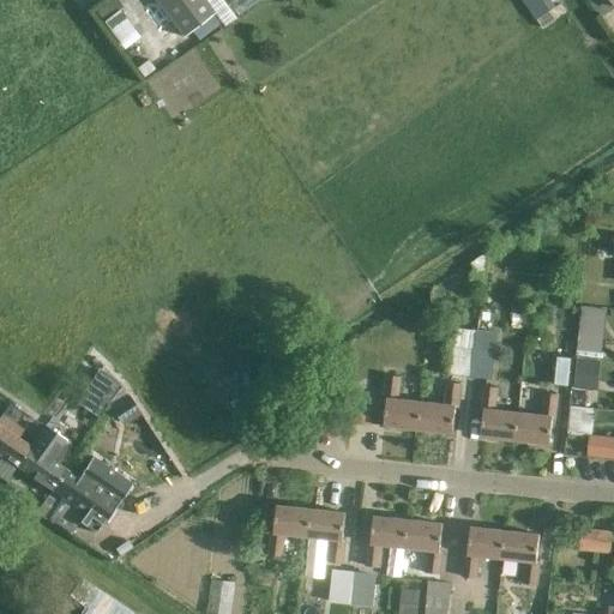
[(154,0),(182,38),(215,14),(212,11),(221,5),(217,0),(154,0)]
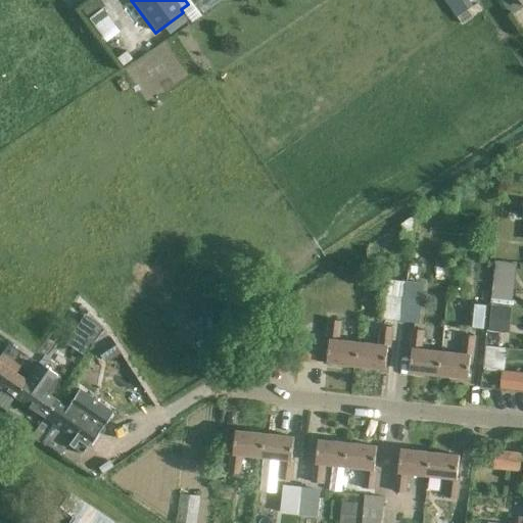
[(126,51),(116,58),(122,66),(132,59),(126,51)]
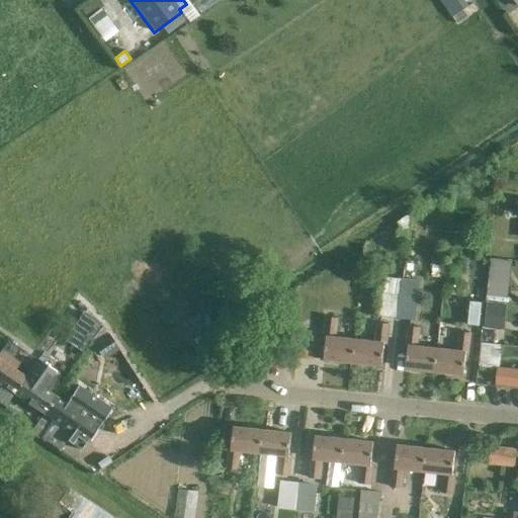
[(399,226),(397,237),(407,238),(408,227),(399,226)]
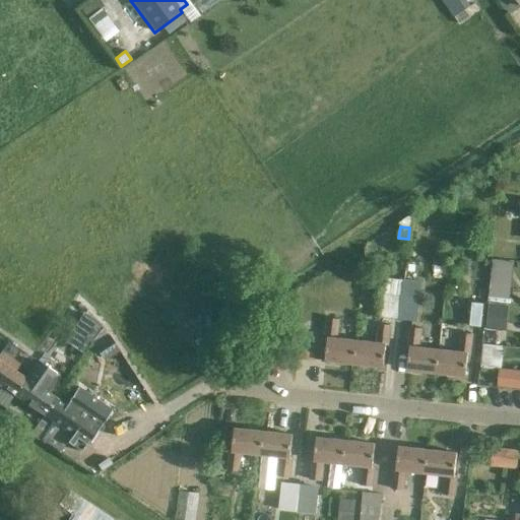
[(493,260),(489,298),(510,300),(510,299),(512,280),(514,262),(493,260)]
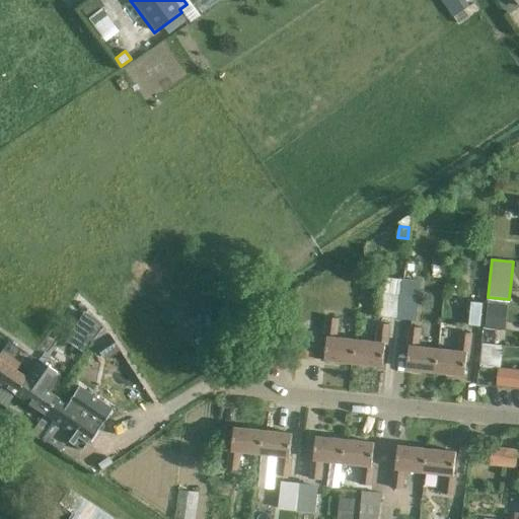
[(403,280),(382,278),(378,318),(399,320),(401,296),(403,280)]
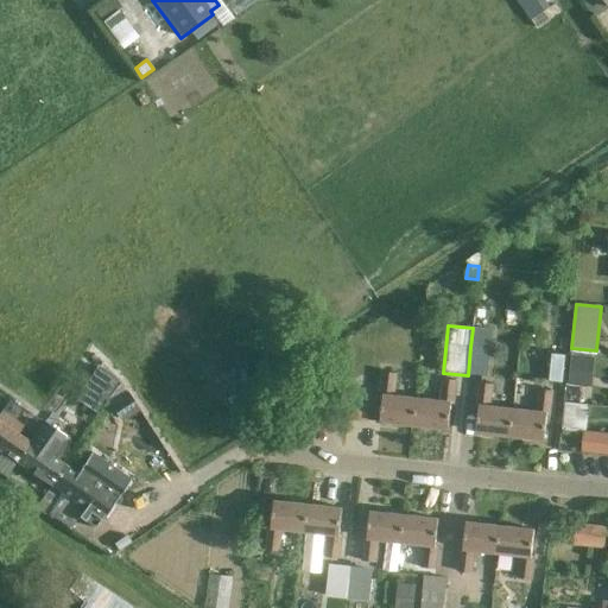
[(491,349),(470,347),(468,375),(487,377),(491,349)]
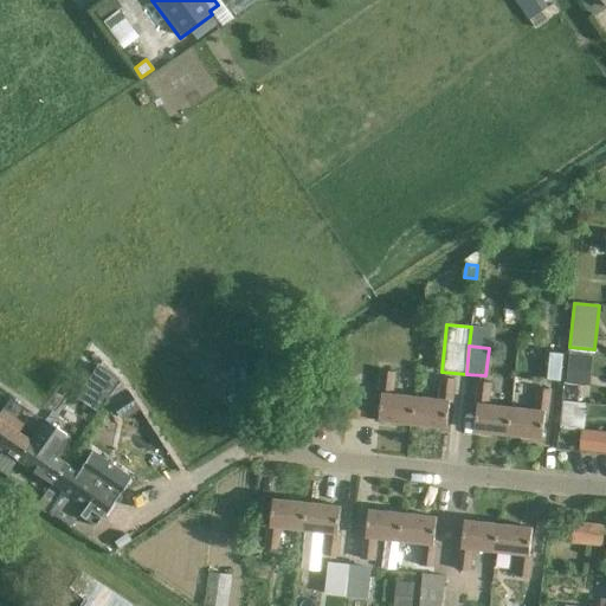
[(569,354),(566,384),(591,386),(593,356),(569,354)]
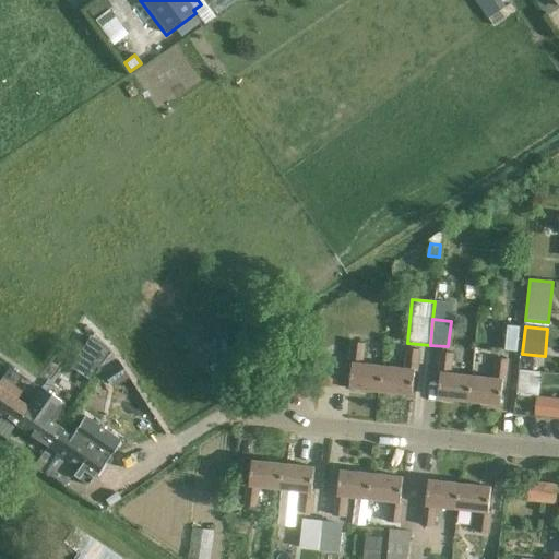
[(92,334),(72,365),(91,377),(110,346),(92,334)]
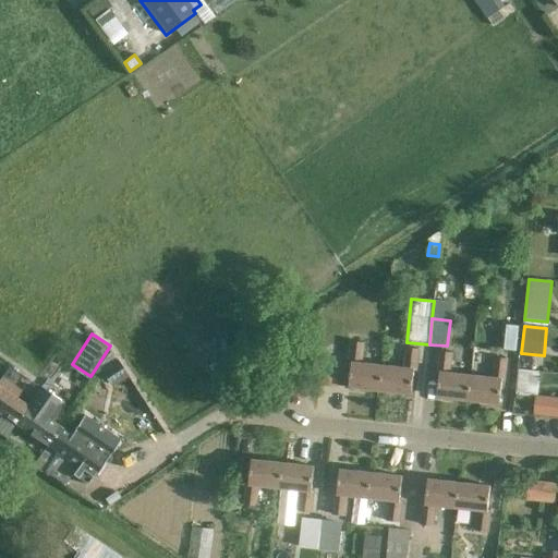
[(349,387),(380,391),(384,364),(364,362),(365,346),(352,343),(350,363),(352,363),(349,387)]
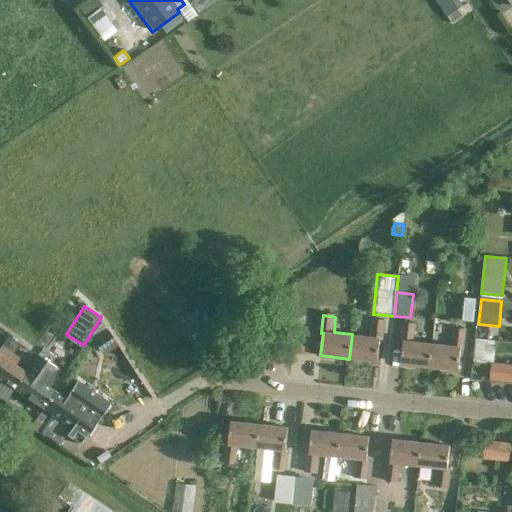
[(382,340),(384,321),(374,320),(372,336),(352,334),(349,359),(378,362),(380,340),(382,340)]
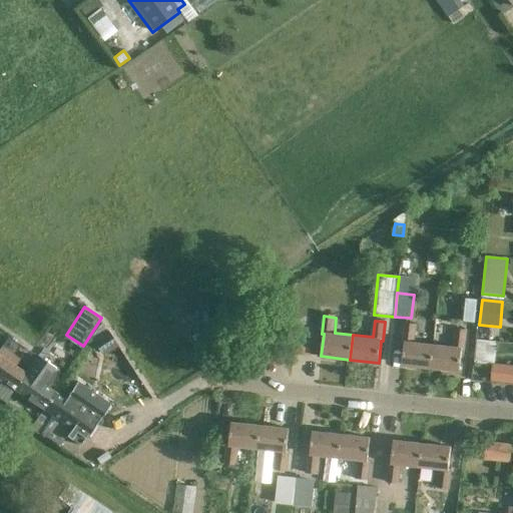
[(402,366),(431,369),(433,345),(417,343),(419,326),(405,324),(402,343),(405,344),(402,366)]
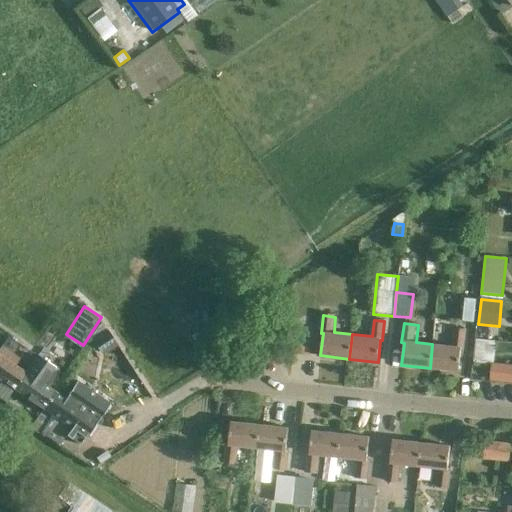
[(116,345),(107,330),(92,339),(98,349),(108,350),(116,345)]
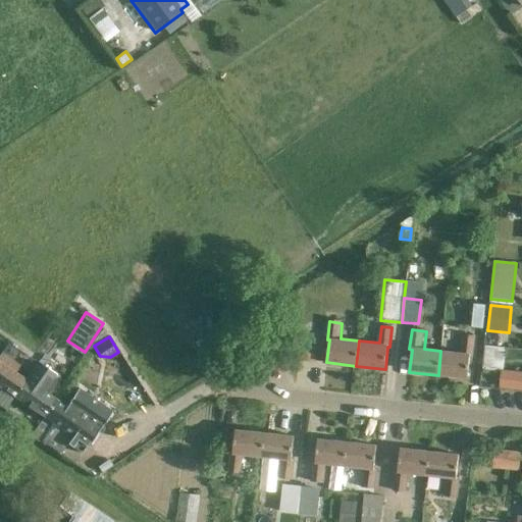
[(461,353),(440,351),(438,375),(467,378),(470,356),(473,356),(475,337),(463,336),(461,353)]
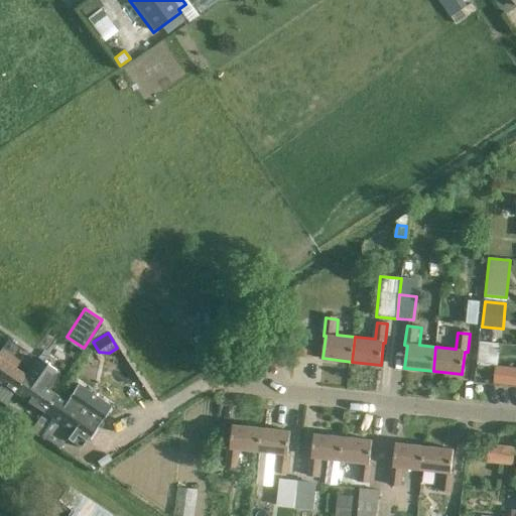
[(8,340),(0,350),(0,382),(14,392),(25,375),(15,369),(20,362),(14,357),(20,348),(8,340)]
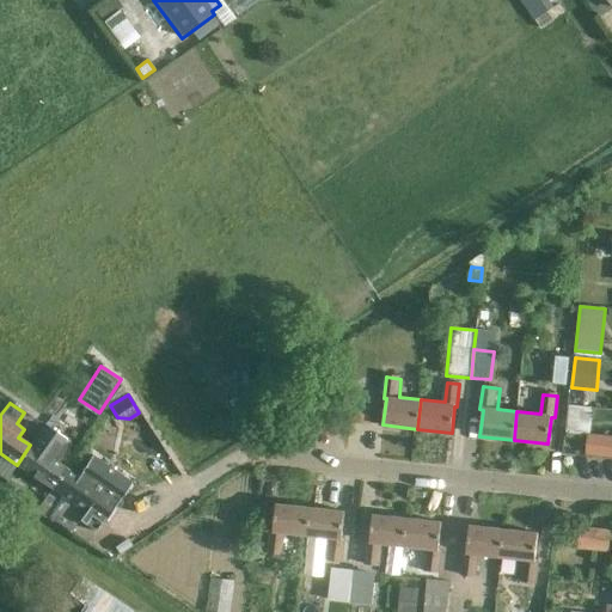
[(87,408),(77,426),(85,432),(98,415),(87,408)]
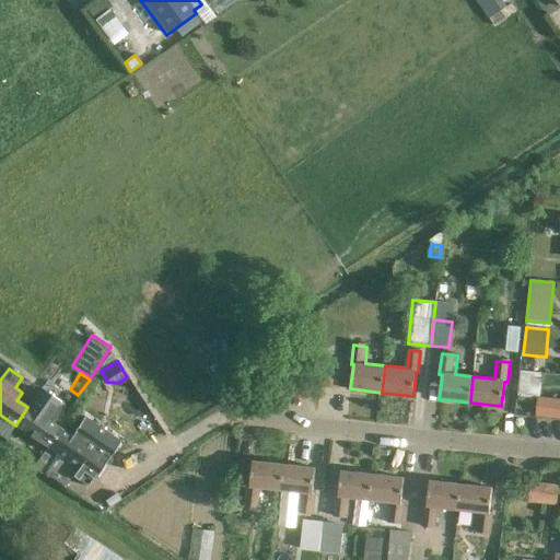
[(27,407),(15,426),(46,446),(59,429),(44,419),(50,409),(53,410),(58,403),(41,391),(27,408),(27,407)]
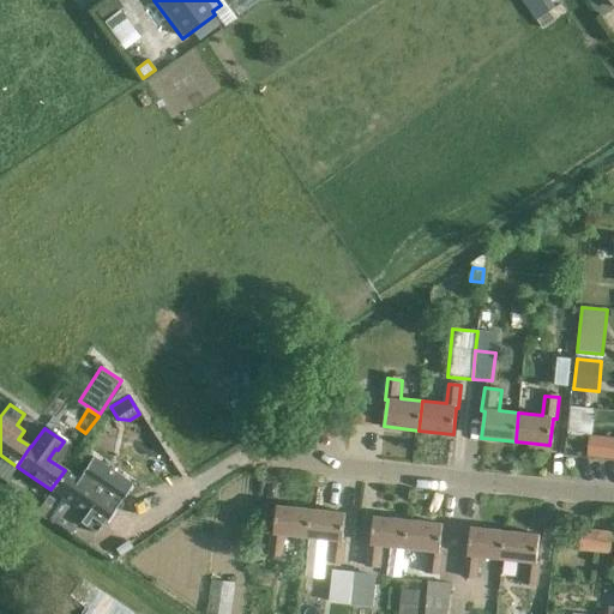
[(613,438),(590,437),(589,456),(613,458),(613,438)]
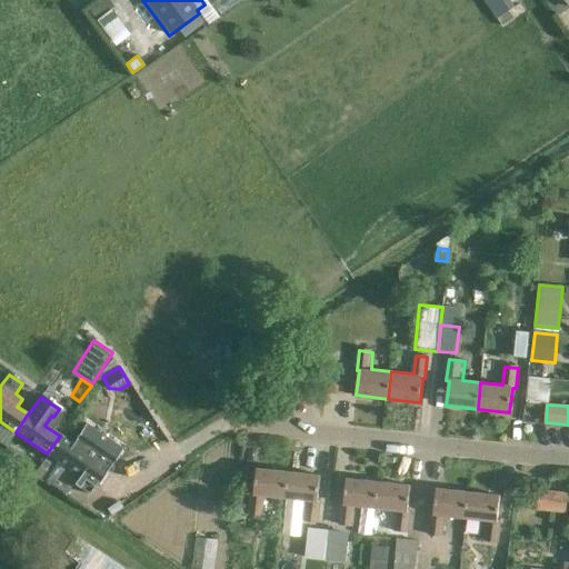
[(86,423),(71,443),(60,436),(47,453),(78,475),(72,482),(88,495),(93,486),(96,487),(121,449),(86,423)]
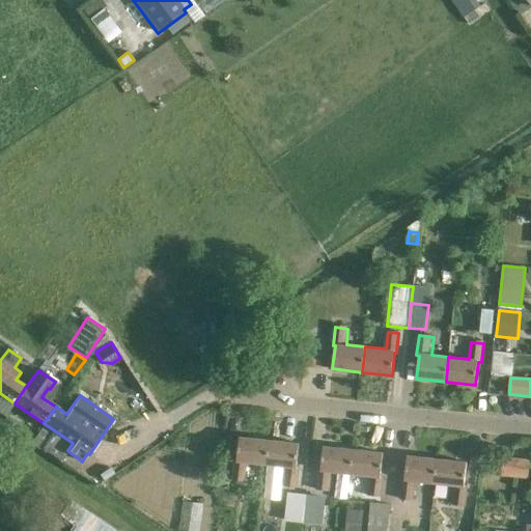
[(240,438),(238,458),(238,459),(234,459),(232,480),(244,481),(246,463),(267,465),(270,441),(240,438)]
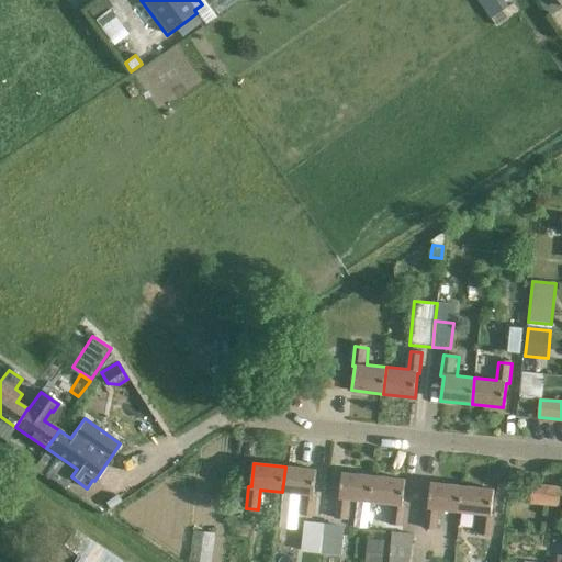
[(316,470),(285,467),(282,492),(303,494),(301,516),(314,517),(316,495),(314,494),(316,470)]
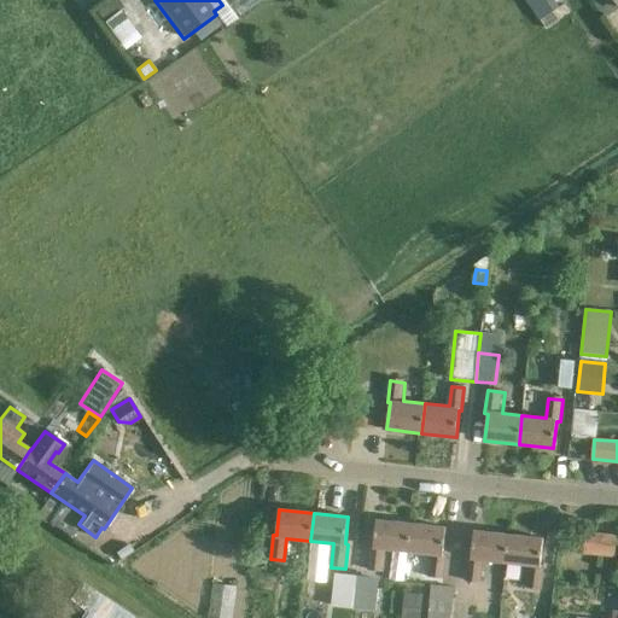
[(377,520),(373,547),(373,548),(371,548),(368,573),(382,575),(384,551),(408,553),(412,524),(377,520)]
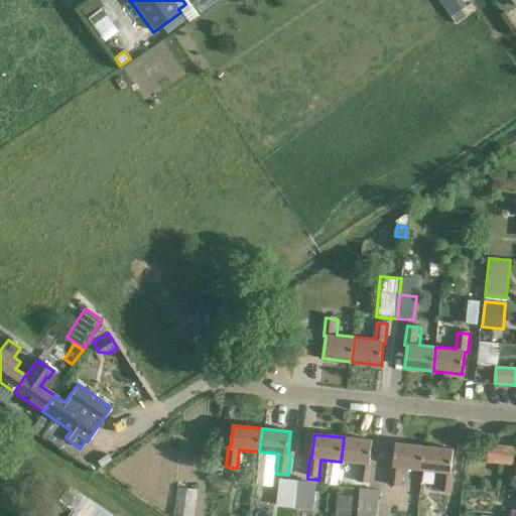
[(372,440),(344,437),(341,462),(361,464),(359,483),(369,484),(371,467),(369,467),(372,440)]
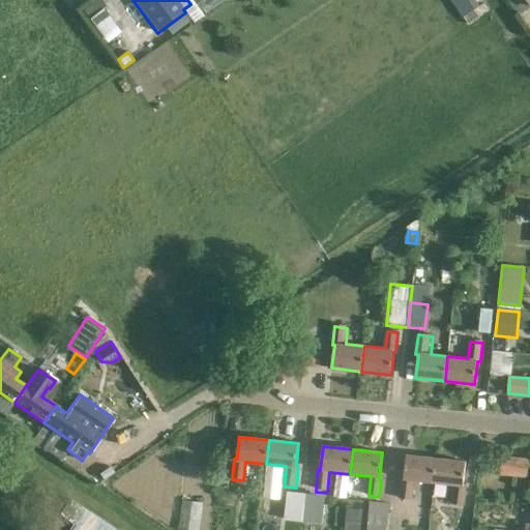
[(407,455),(405,476),(404,480),(402,479),(400,500),(412,501),(414,483),(434,486),(436,459),(407,455)]
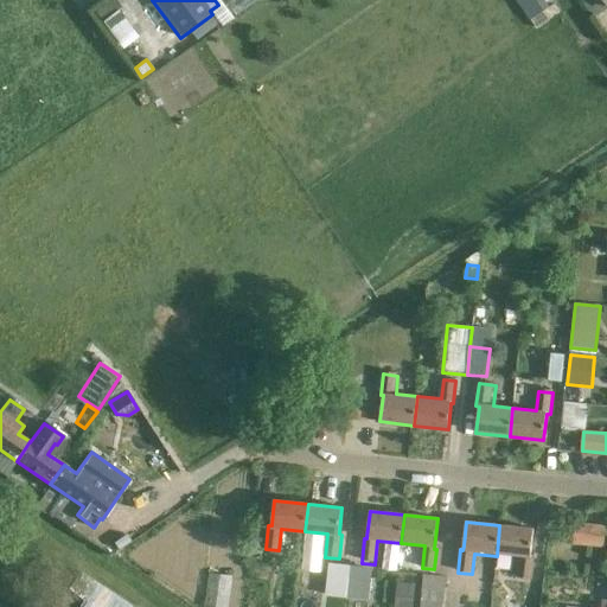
[(605,526),(577,524),(575,544),(602,547),(605,526)]
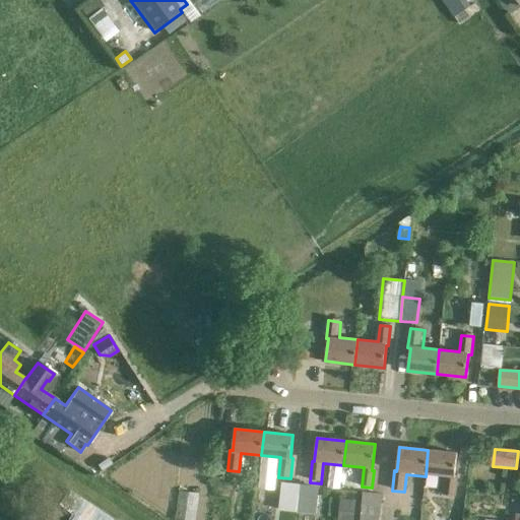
[(457,453),(428,450),(426,476),(445,478),(443,497),(454,498),(456,479),(454,479),(457,453)]
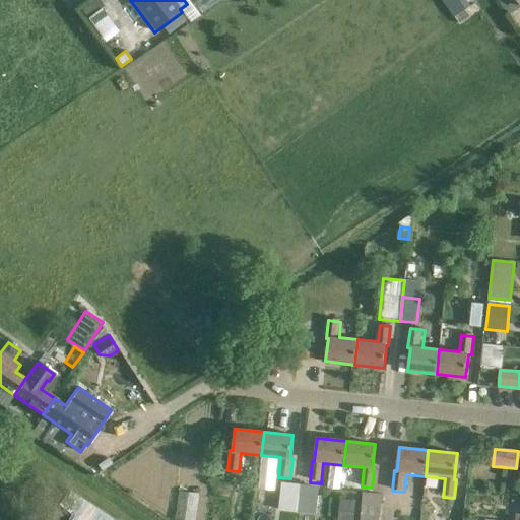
[(217,474),(214,493),(234,496),(237,477),(217,474)]
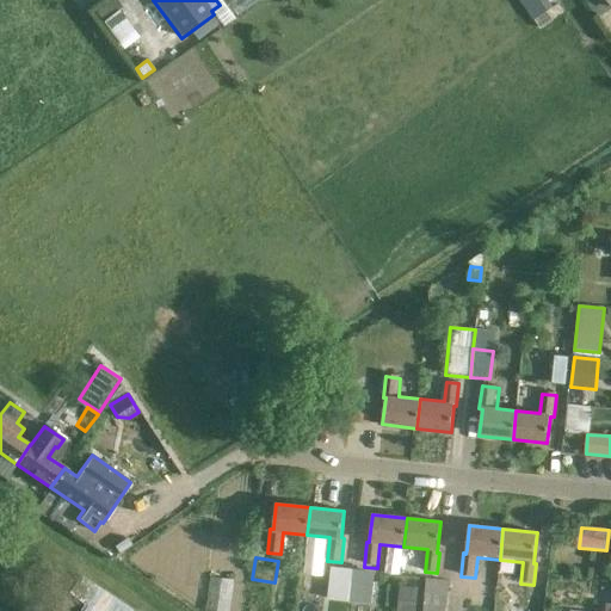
[(350,603),(353,572),(332,569),(328,600),(350,603)]
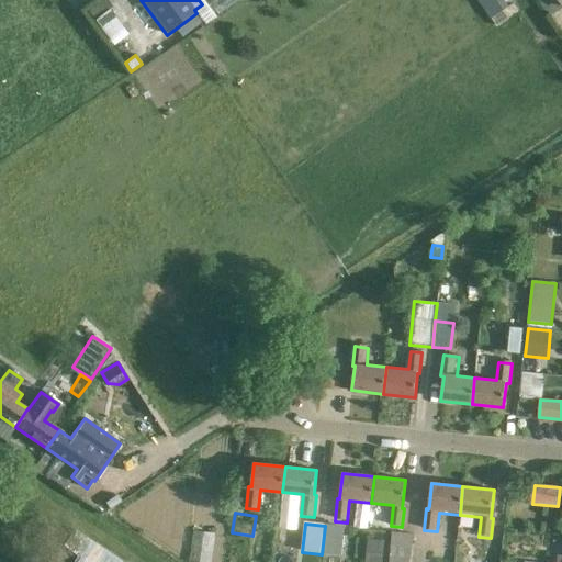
[(325,526),(322,554),(341,555),(345,528),(325,526)]
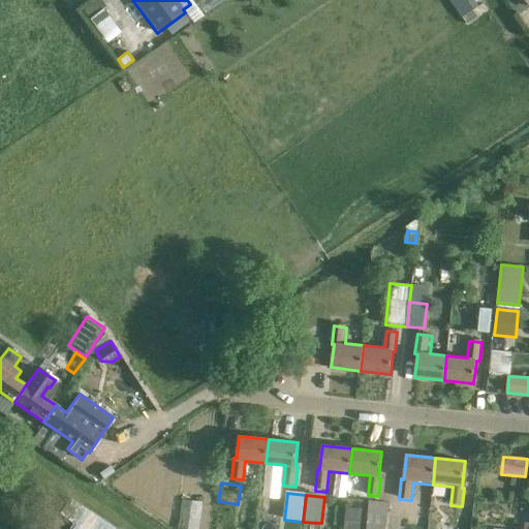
[(115,528),(116,528),(70,499),(60,514),(72,524),(69,528),(115,528)]
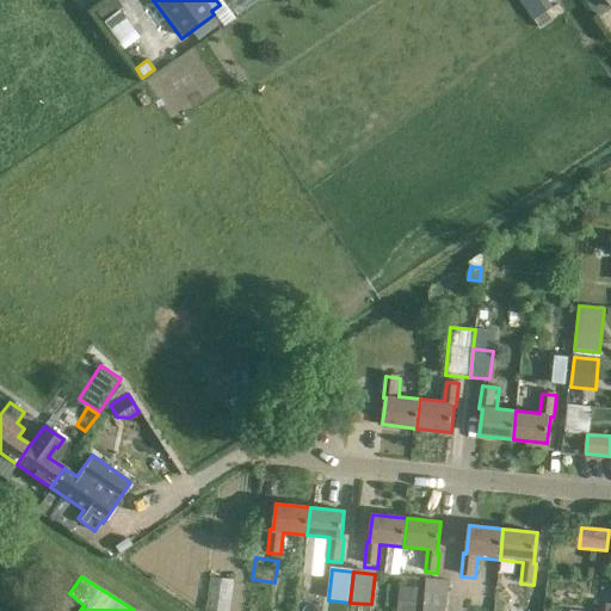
[(210,578),(205,610),(229,610),(234,580),(210,578)]
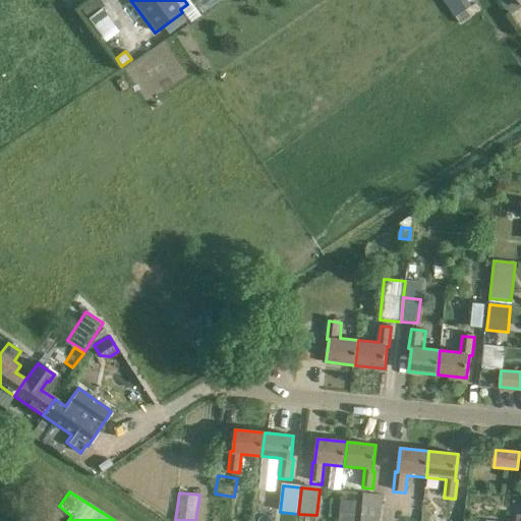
[(359,520),(379,520),(382,497),(363,495),(359,520)]
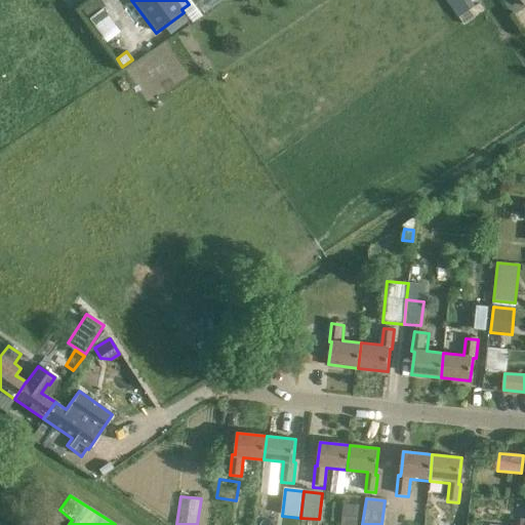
[(344,503),(340,524),(357,524),(359,506),(358,505),(344,503)]
